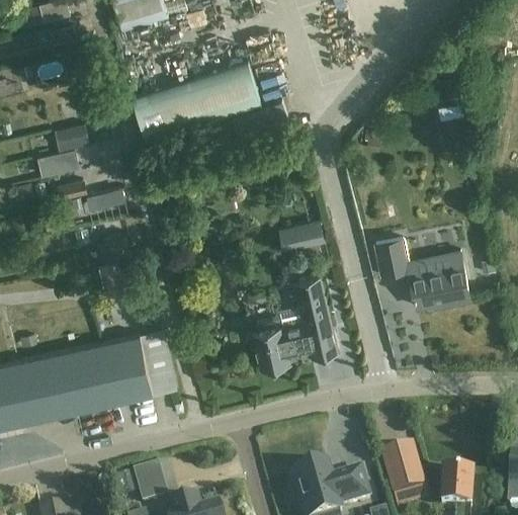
[(64,0),(27,10),(31,26),(45,22),(45,23),(71,16),(66,0),(64,0)]
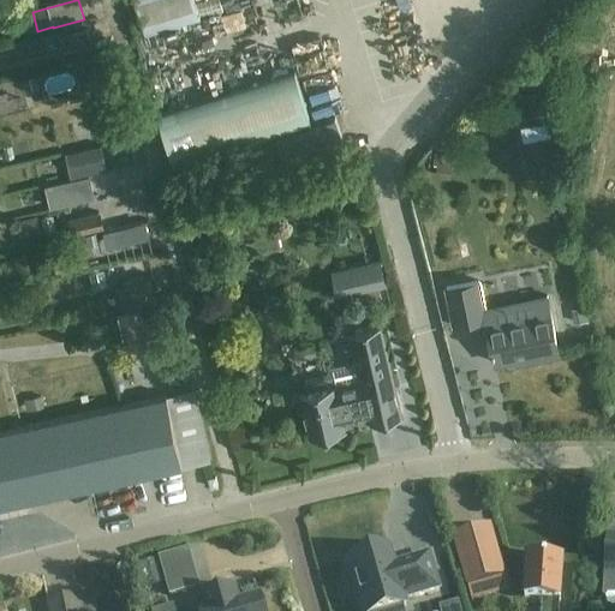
[(132,0),(143,33),(199,16),(193,0),(132,0)]
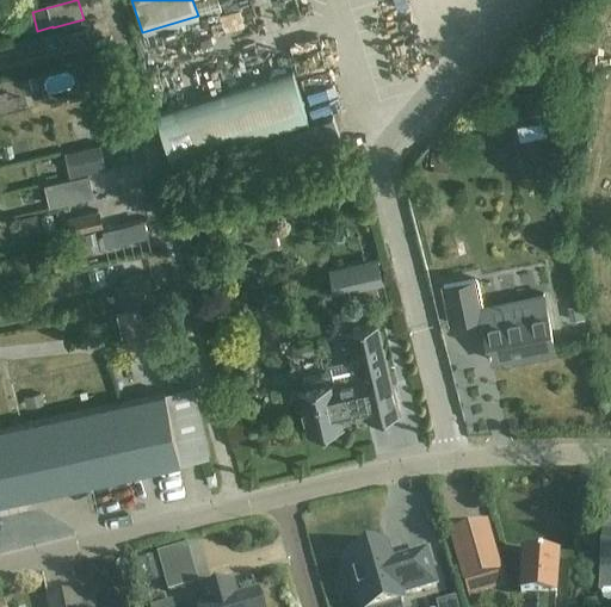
[(61,41),(66,55),(92,49),(87,33),(61,41)]
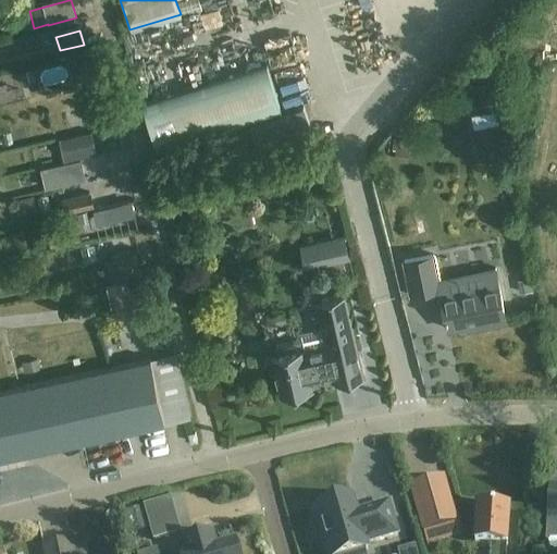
[(62,58),(49,64),(58,82),(71,76),(62,58)]
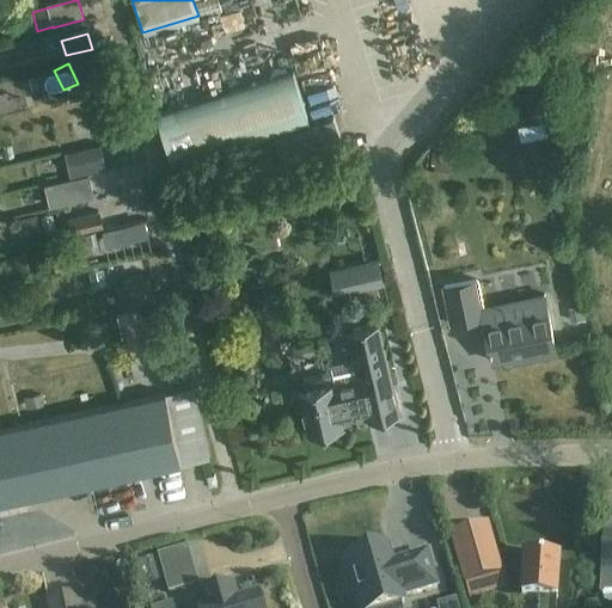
[(337,67),(318,78),(328,96),(347,85),(337,67)]
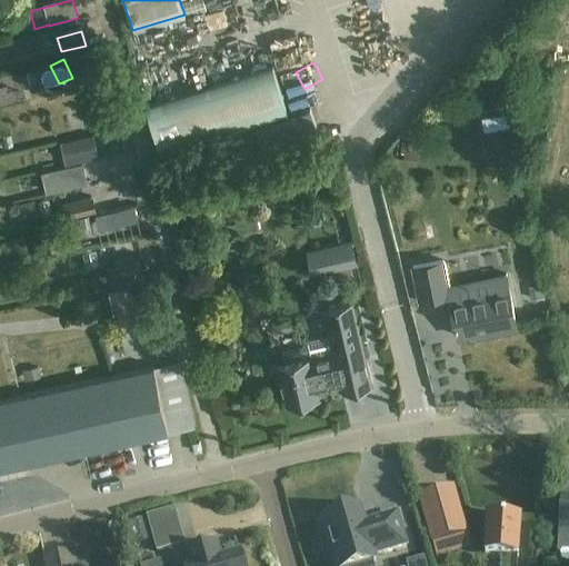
[(273,70),(146,110),(162,161),(289,121),(273,70)]
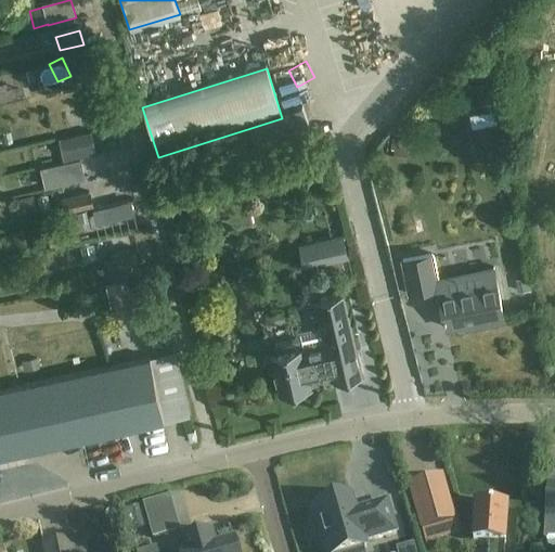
[(488,113),(489,122),(514,120),(514,112),(488,113)]
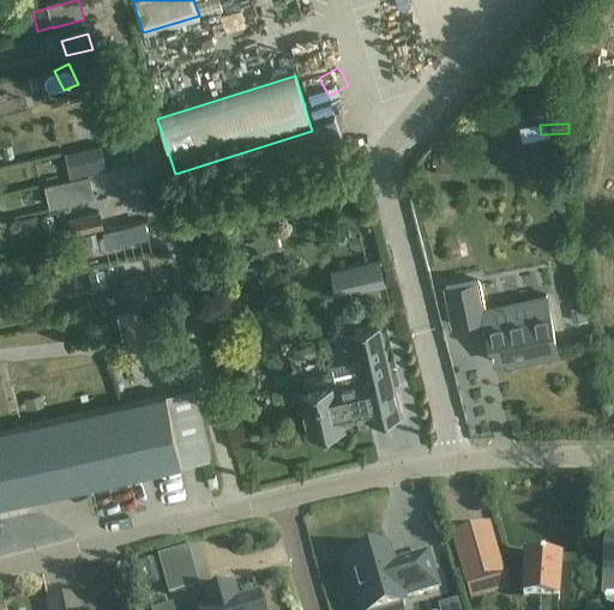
[(65,157),(71,182),(107,174),(101,148),(65,157)]
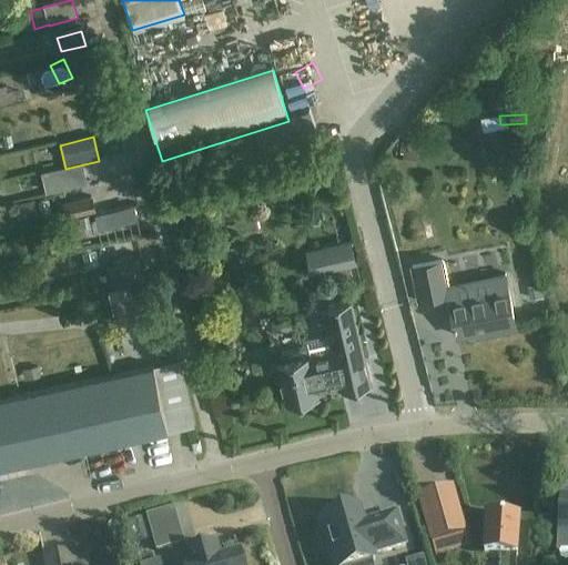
[(83,167),(42,175),(47,195),(88,187),(83,167)]
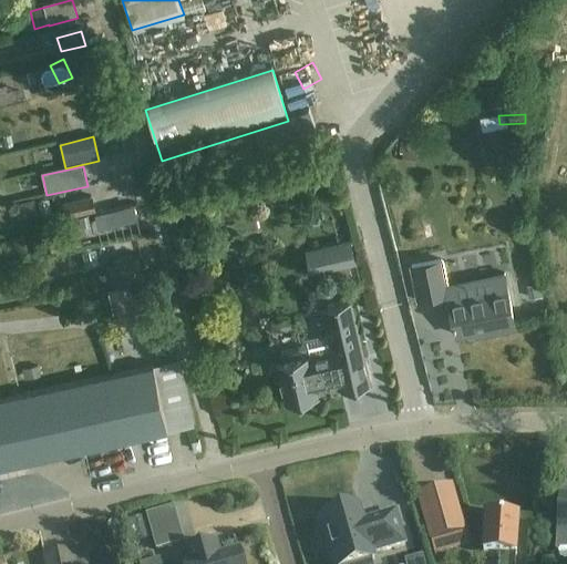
[(63,206),(66,222),(96,214),(93,198),(63,206)]
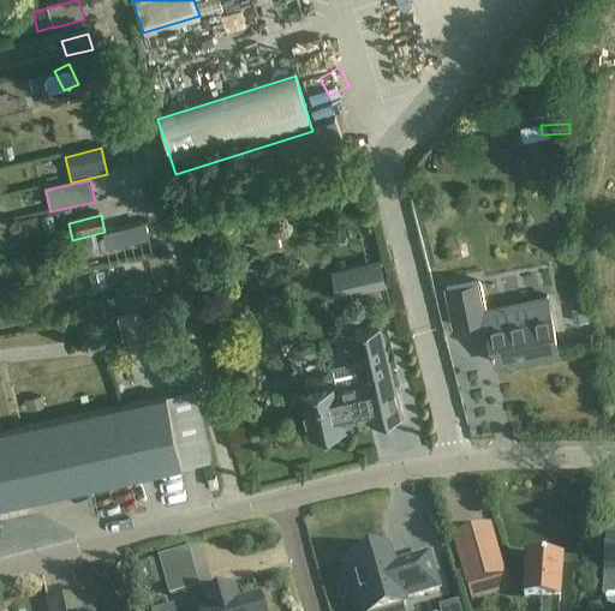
[(17,222),(0,226),(0,244),(21,239),(17,222)]
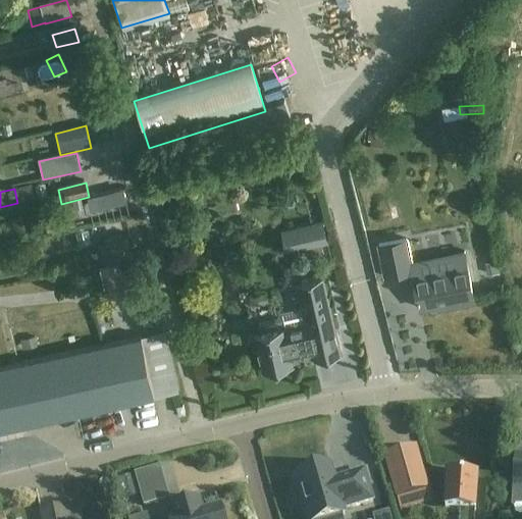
[(112,191),(93,195),(95,205),(114,201),(112,191)]
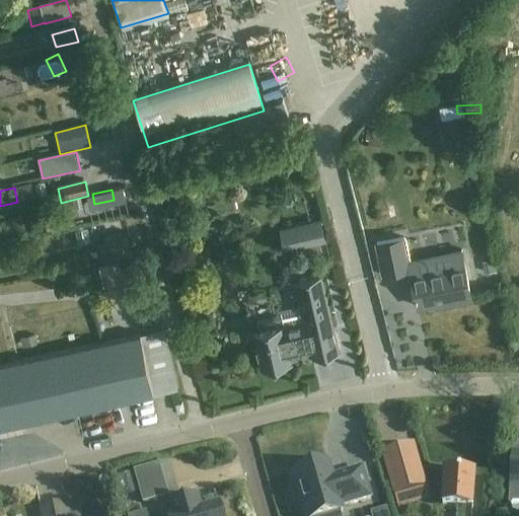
[(45,220),(48,233),(75,227),(72,214),(45,220)]
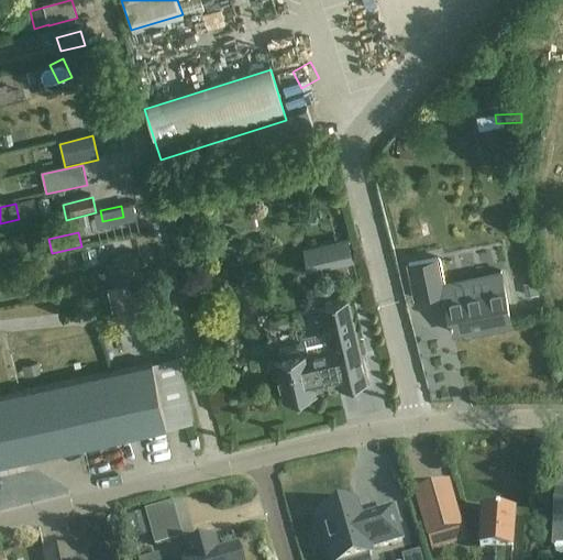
[(108,266),(112,286),(141,281),(136,260),(108,266)]
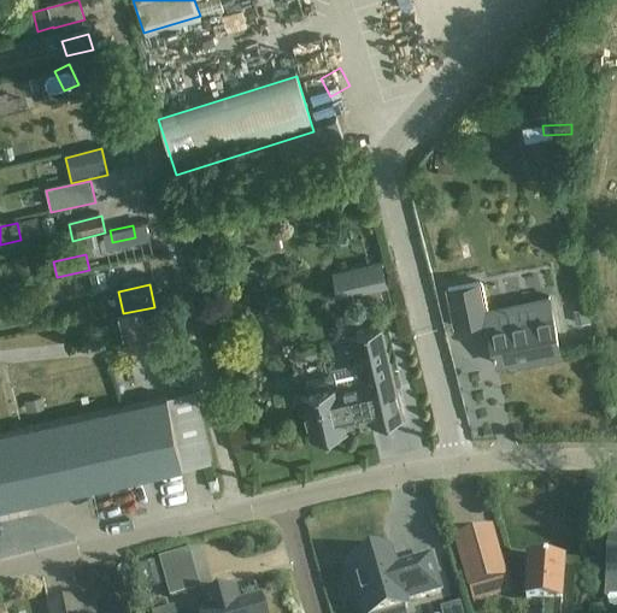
[(481,286),(447,292),(456,331),(471,328),(487,324),(488,324),(486,313),(485,305),(481,286)]
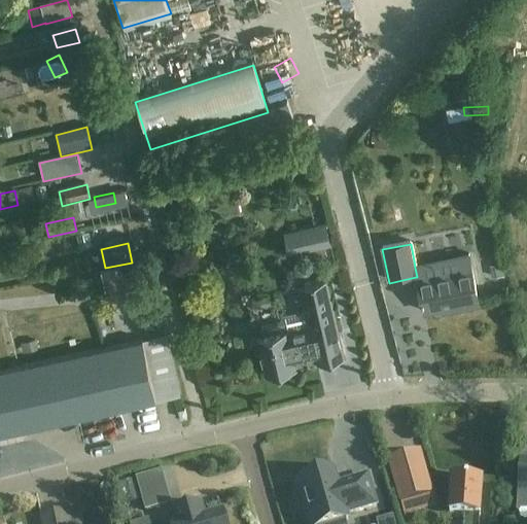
[(517,255),(505,257),(507,272),(520,270),(517,255)]
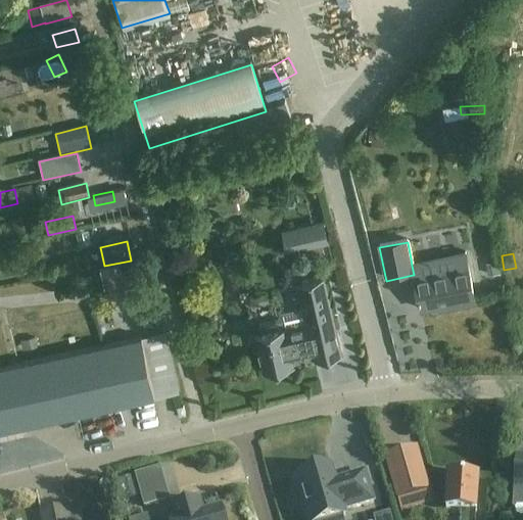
[(466,254),(412,266),(414,275),(413,275),(420,312),(449,306),(449,310),(475,304),(466,254)]
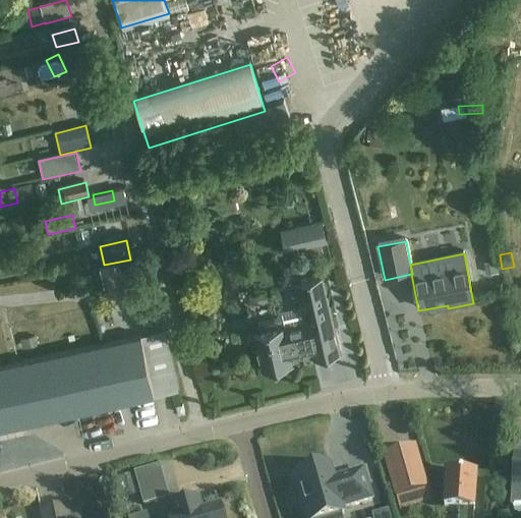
[(100,270),(108,305),(132,300),(130,291),(141,288),(136,267),(126,269),(125,265),(100,270)]
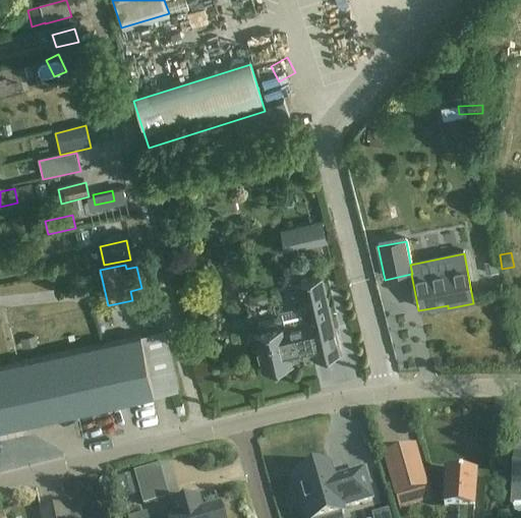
[(253,335),(263,373),(293,366),(292,361),(313,357),(314,361),(341,356),(324,278),(297,284),(306,325),(285,330),(285,329),(280,330),(279,326),(276,324),(261,327),(257,330),(258,334),(253,335)]
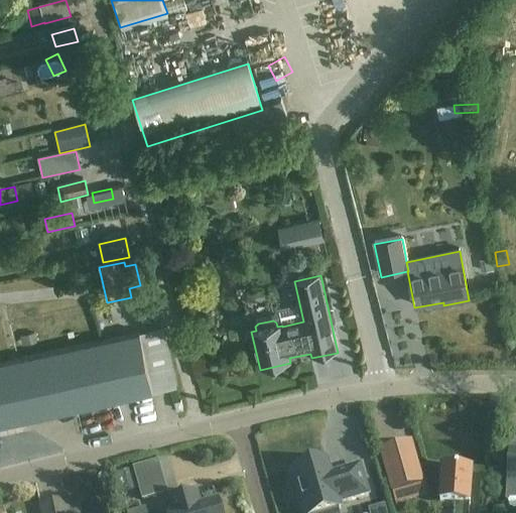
[(0,429),(174,391),(161,331),(0,366),(0,429)]
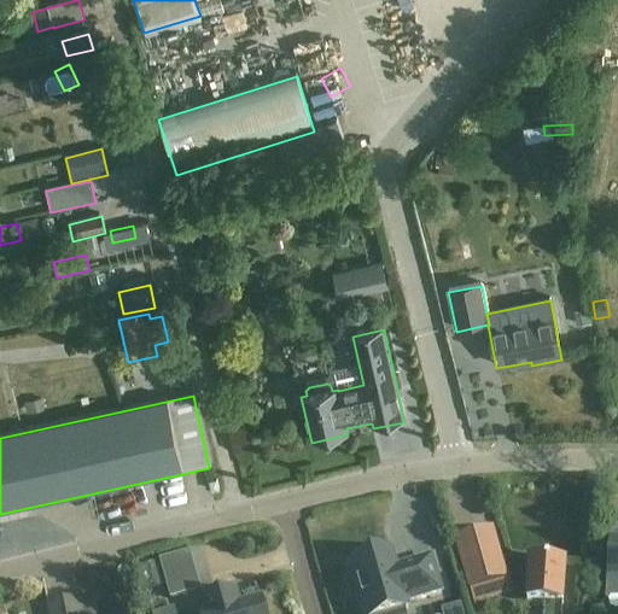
[(455,545),(470,596),(507,585),(493,534),(455,545)]
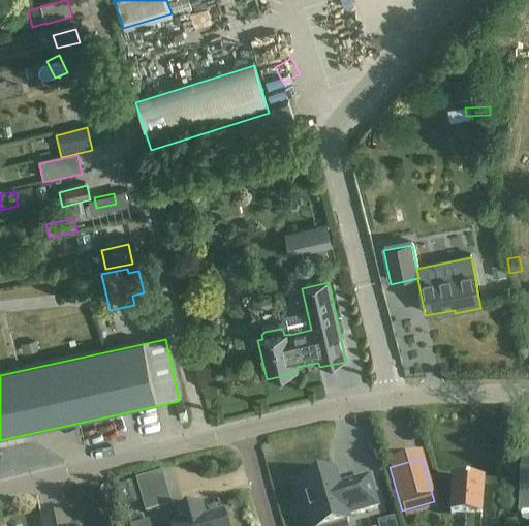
[(349,525),(348,521),(378,513),(369,483),(340,492),(335,476),(301,487),(311,525),(349,525)]
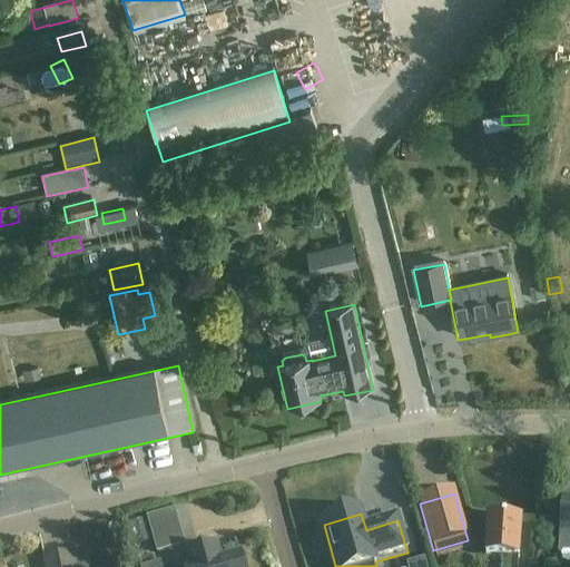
[(148,524),(158,558),(184,551),(175,517),(148,524)]
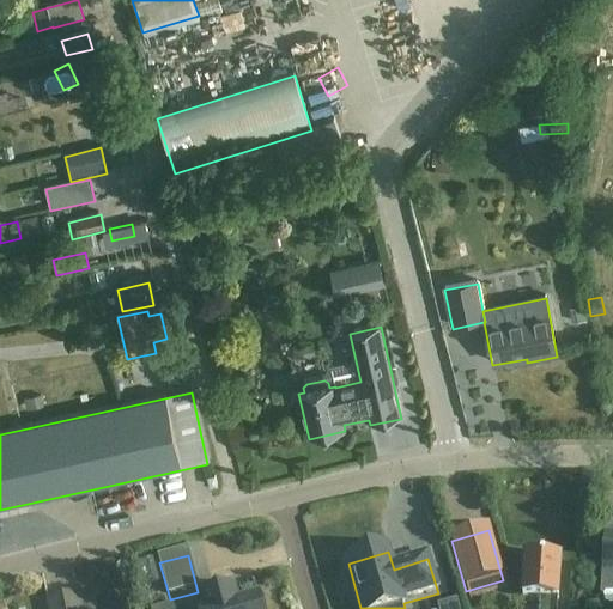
[(556,608),(560,565),(526,562),(522,603),(540,604),(539,608),(556,608)]
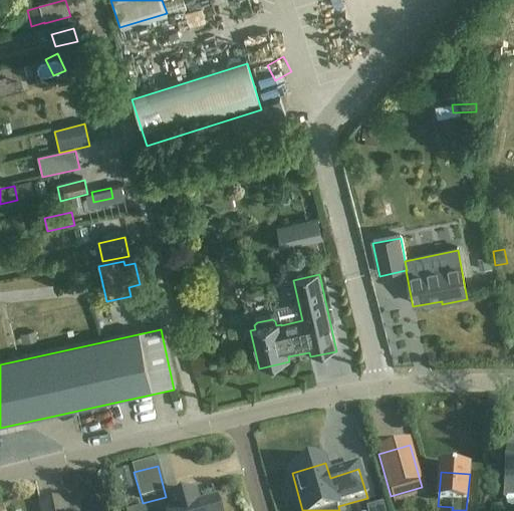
[(219,510),(218,504),(200,509),(196,497),(169,504),(170,510),(219,510)]
